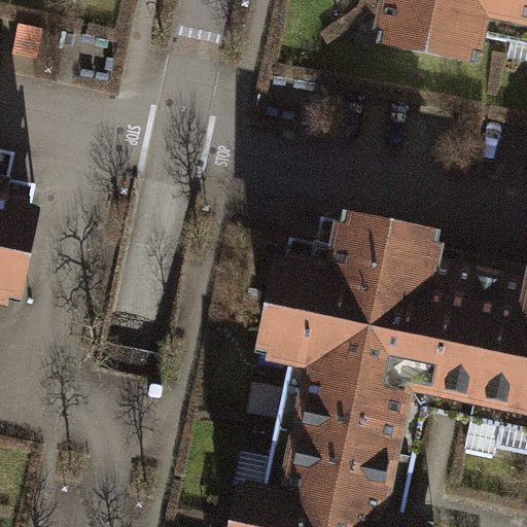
[(480,36),(526,45),(526,0),(389,0),(386,15),(412,22),(408,42),(476,56),(480,36)]
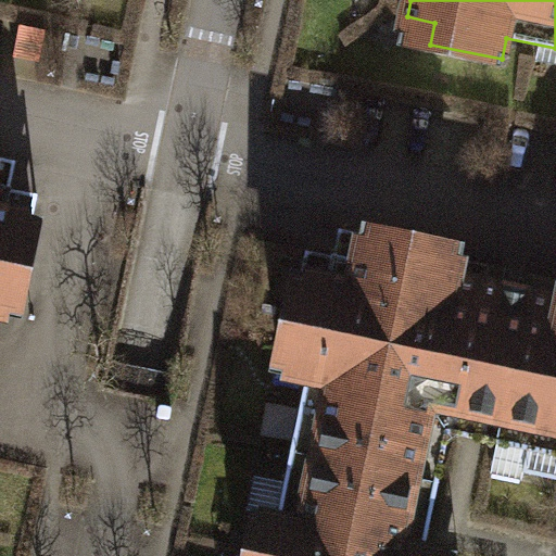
[(0,313),(15,316),(36,219),(8,213),(13,188),(0,185),(0,313)]
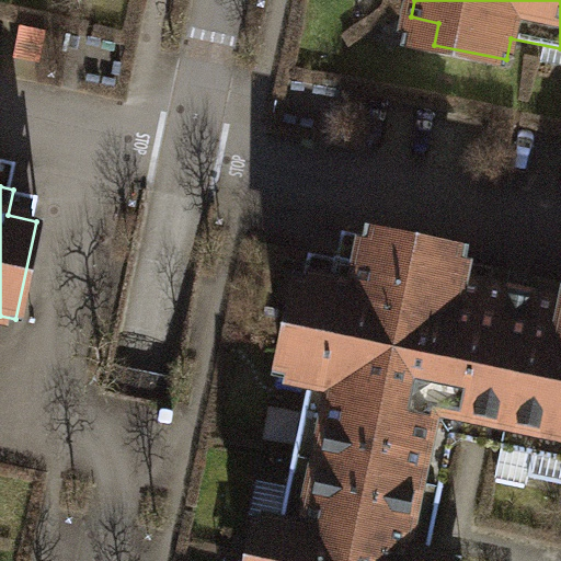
[(299,431),(423,457),(433,450),(428,443),(474,414),(487,418),(513,295),(497,292),(459,283),(465,255),(368,235),(362,262),(336,256),(331,283),(304,277),(283,375),(310,380),(299,431)]
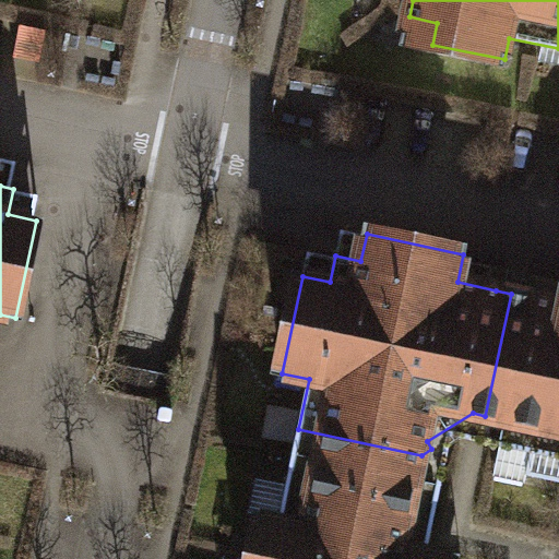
[(558,302),(511,294),(485,416),(502,419),(497,445),(532,453),(527,475),(558,482),(558,302)]
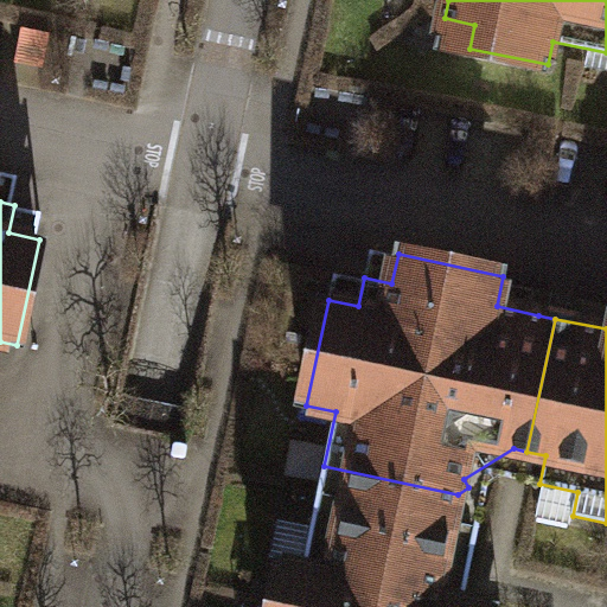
[(453,517),(458,494),(324,466),(304,563),(280,558),(269,606),(493,606),(494,605),(465,598),(480,523),(453,517)]
